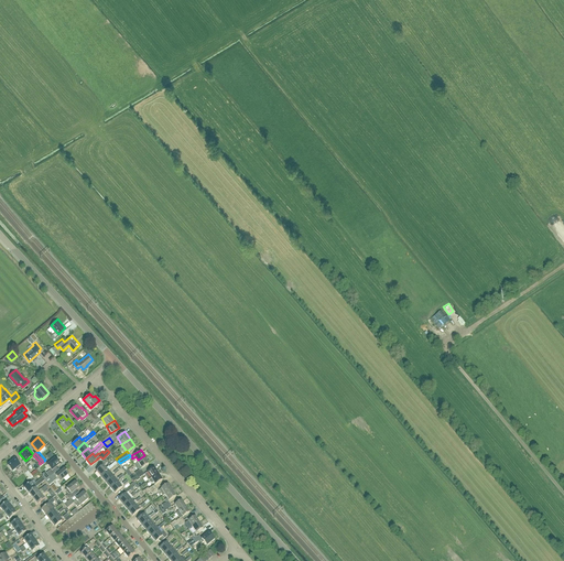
[(134,471),(137,473),(142,470),(141,466),(148,462),(144,455),(138,460),(138,461),(134,463),(137,467),(139,466),(139,467),(134,471)]
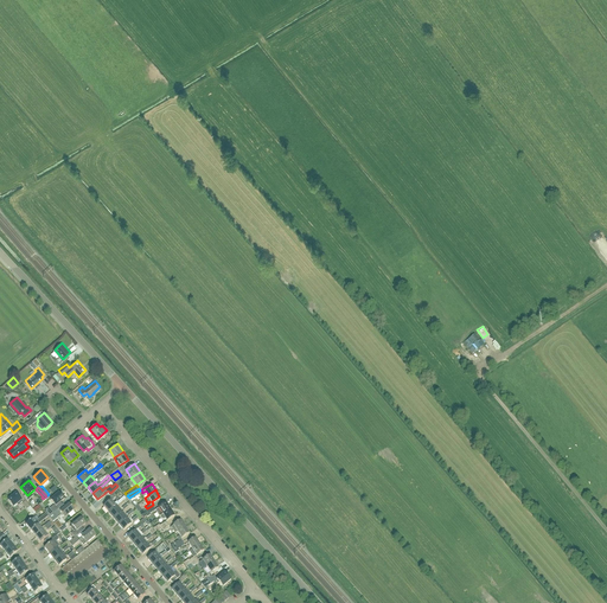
[(18,502),(23,499),(21,498),(17,491),(8,498),(14,505),(18,502)]
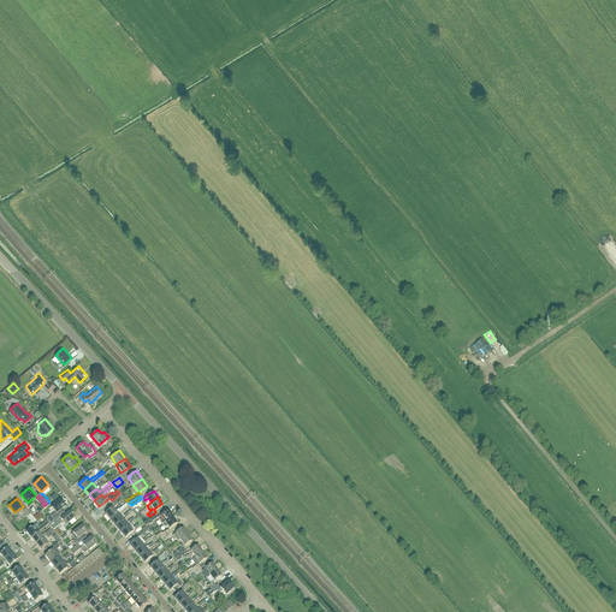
[(58,510),(65,504),(60,498),(52,505),(55,510),(52,514),(54,517),(60,512),(58,510)]
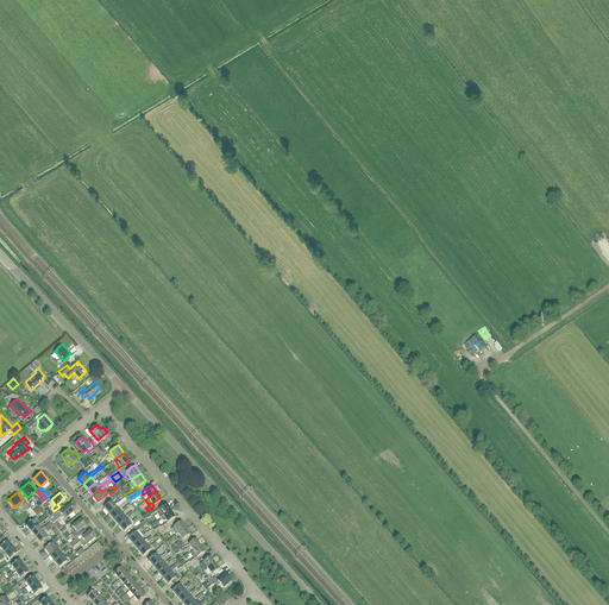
[(108,512),(117,505),(124,499),(126,497),(124,496),(121,497),(121,498),(118,500),(114,503),(112,500),(114,498),(112,495),(105,500),(107,503),(104,506),(108,512)]
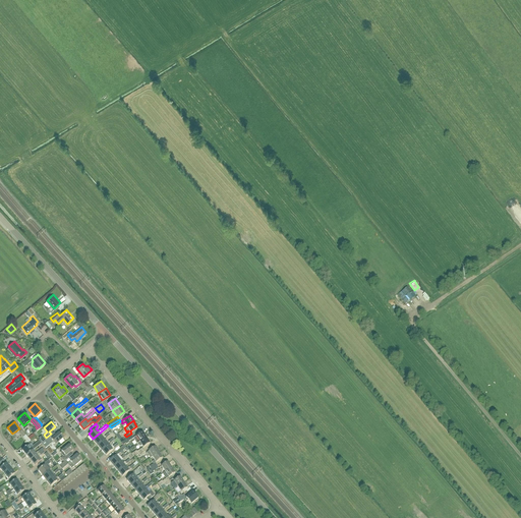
[(25,433),(22,427),(19,429),(25,439),(24,440),(26,442),(27,441),(31,439),(30,438),(29,436),(26,433),(25,433)]
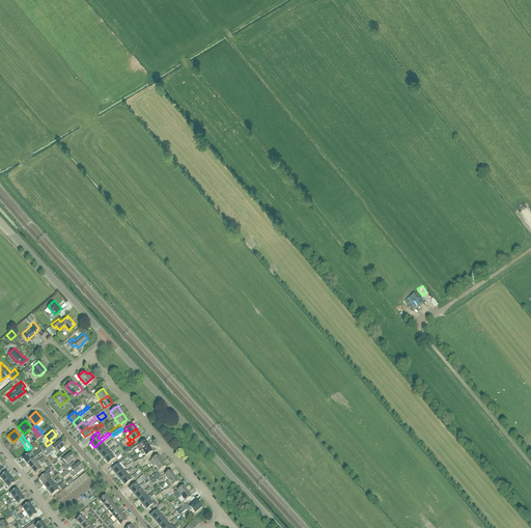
[(44,449),(43,450),(46,454),(54,447),(57,450),(64,444),(60,439),(54,444),(52,442),(47,446),(44,449)]
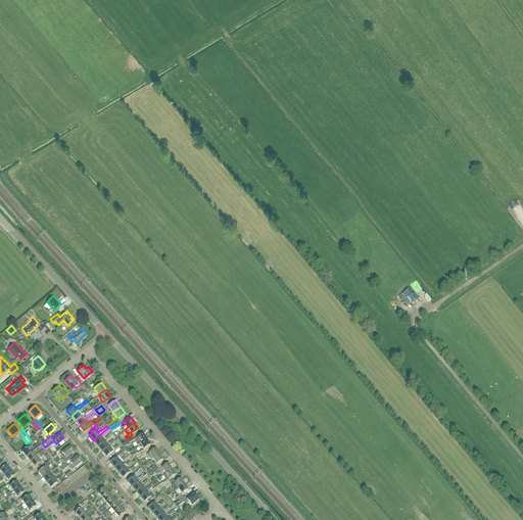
[(137,443),(146,437),(143,432),(135,437),(134,437),(137,443)]
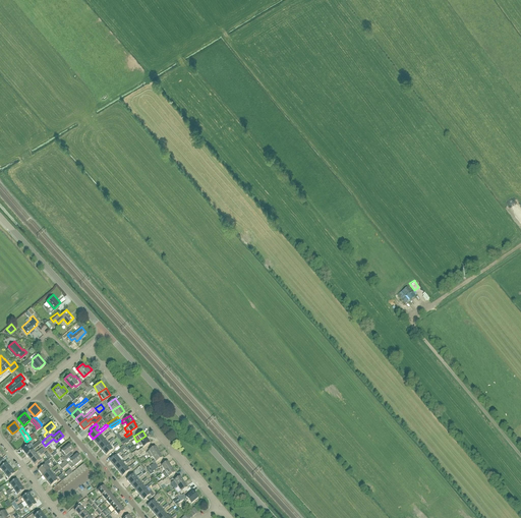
[(98,444),(104,438),(100,433),(93,439),(98,444)]
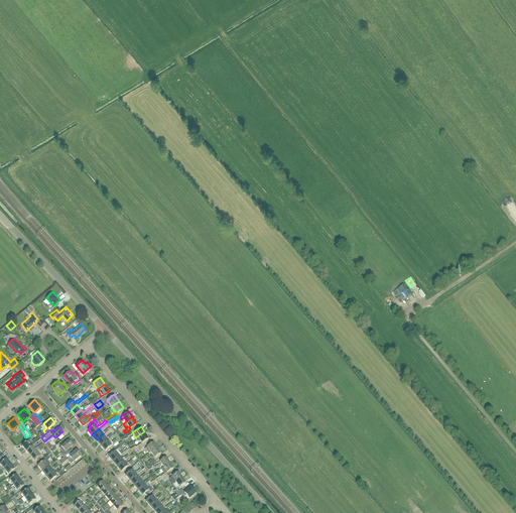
[(125,432),(120,435),(122,438),(124,436),(125,437),(128,435),(127,434),(132,431),(130,429),(125,432)]
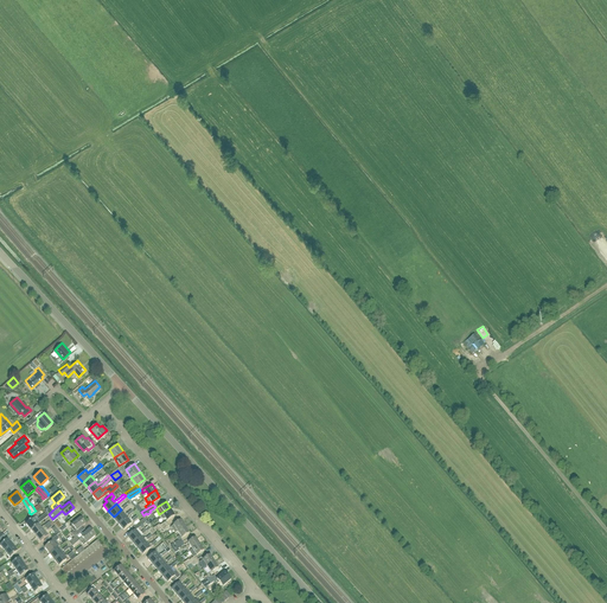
[(170,507),(159,514),(160,517),(163,517),(164,518),(165,517),(166,517),(167,518),(174,513),(170,507)]
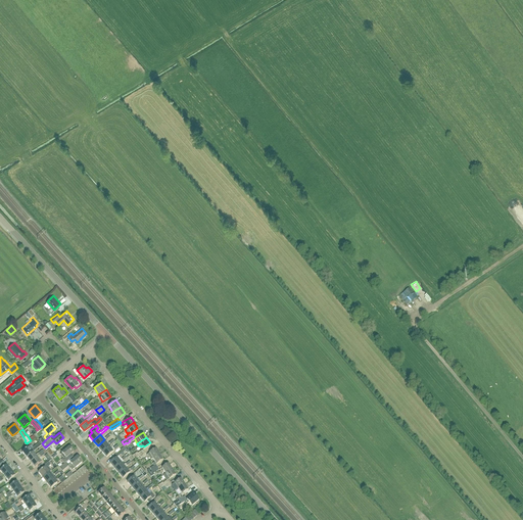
[(102,451),(108,444),(104,439),(98,445),(102,451)]
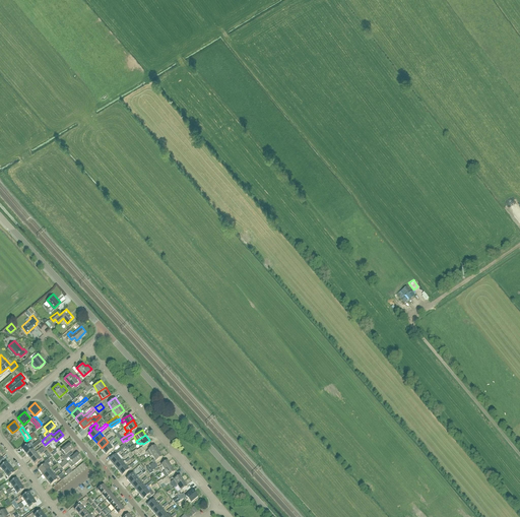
[(26,453),(33,447),(36,446),(39,442),(42,441),(40,438),(30,444),(28,442),(22,448),(26,453)]
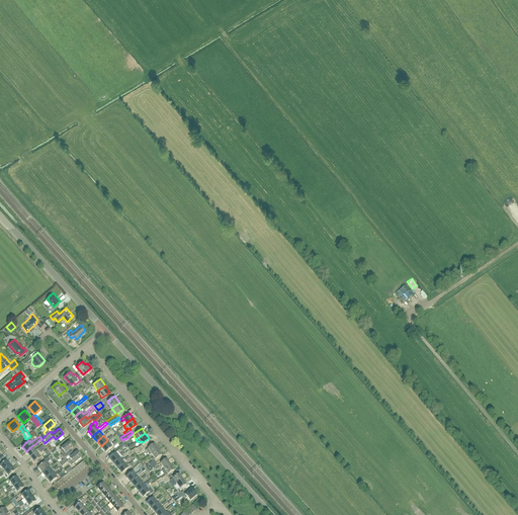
[(64,456),(65,455),(69,452),(67,450),(73,445),(69,440),(60,447),(63,451),(61,453),(64,456)]
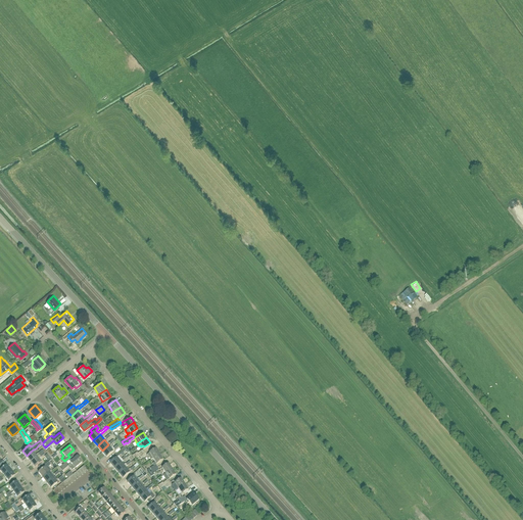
[(108,444),(102,451),(106,455),(112,450),(108,444)]
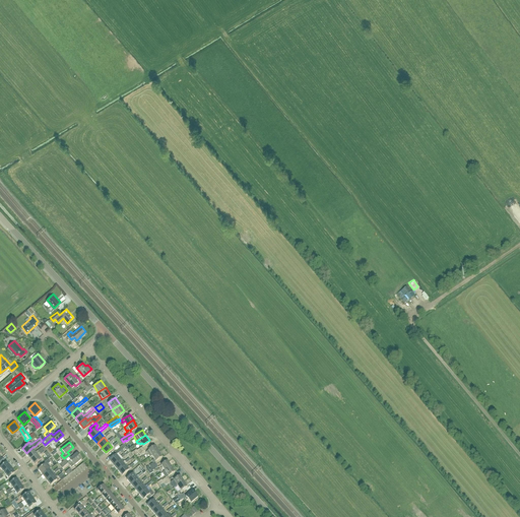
[(123,442),(115,450),(117,452),(126,445),(123,442)]
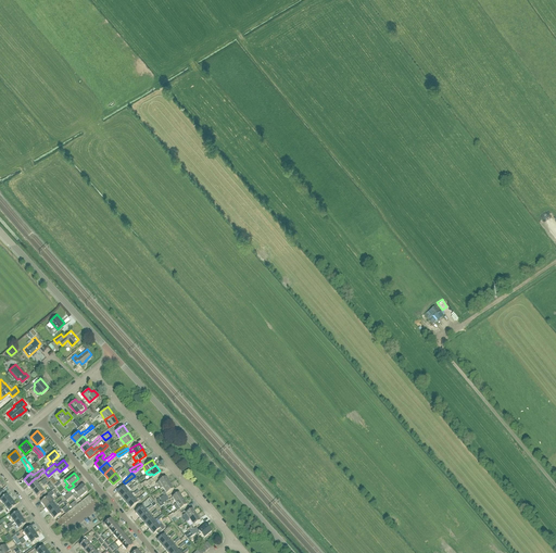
[(165,475),(156,481),(160,487),(163,486),(169,481),(165,475)]
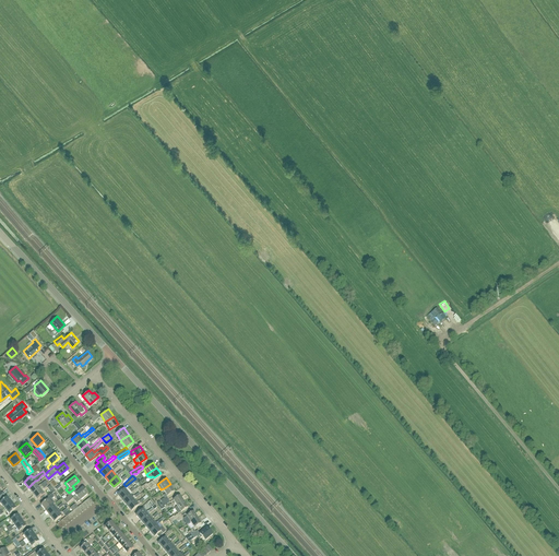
[(149,485),(155,481),(153,478),(147,482),(146,481),(141,485),(144,488),(149,485)]
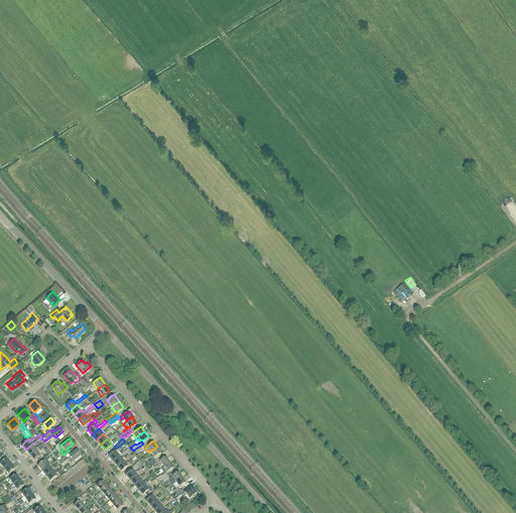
[(26,450),(30,455),(39,447),(37,444),(35,446),(32,443),(26,450)]
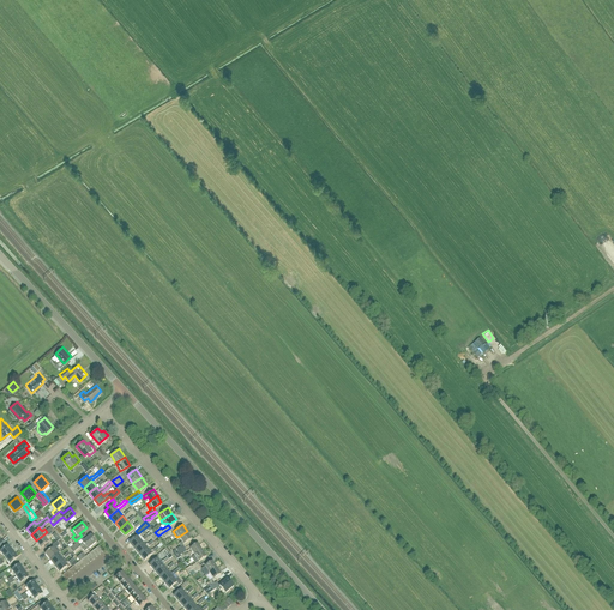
[(54,529),(52,527),(47,532),(36,541),(41,547),(48,541),(46,536),(54,529)]
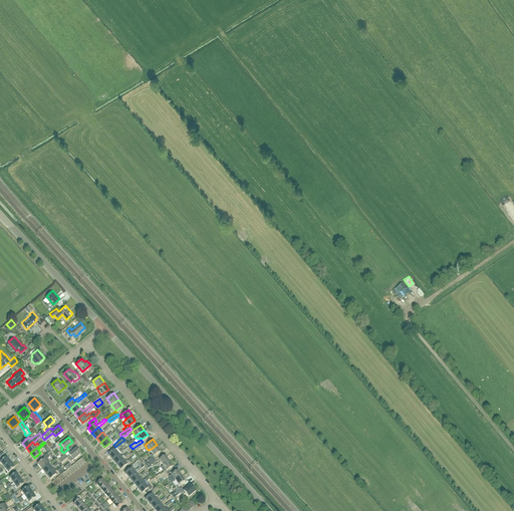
[(160,450),(157,445),(151,449),(152,452),(150,453),(152,455),(148,458),(149,461),(155,457),(153,454),(160,450)]
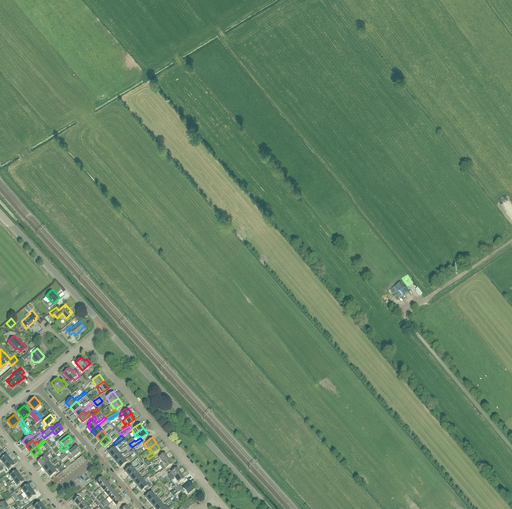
[(118,451),(124,446),(123,444),(119,447),(116,449),(114,446),(108,451),(112,456),(118,451)]
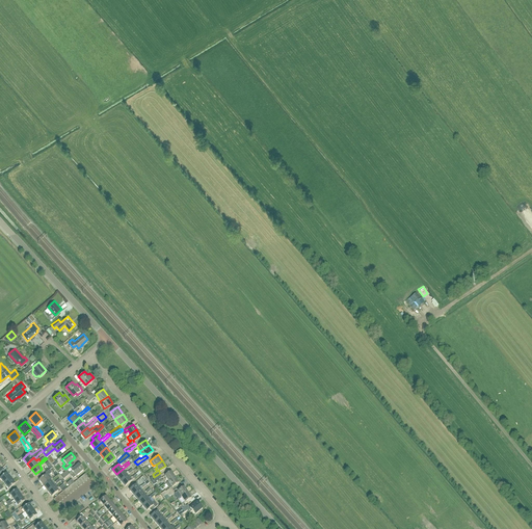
[(69,472),(73,476),(83,468),(79,463),(72,468),(72,469),(69,472)]
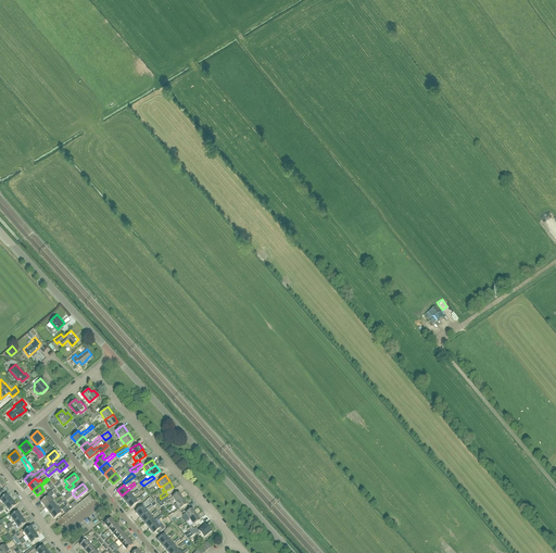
[(128,490),(122,495),(126,501),(133,495),(139,490),(138,488),(134,491),(130,493),(128,490)]
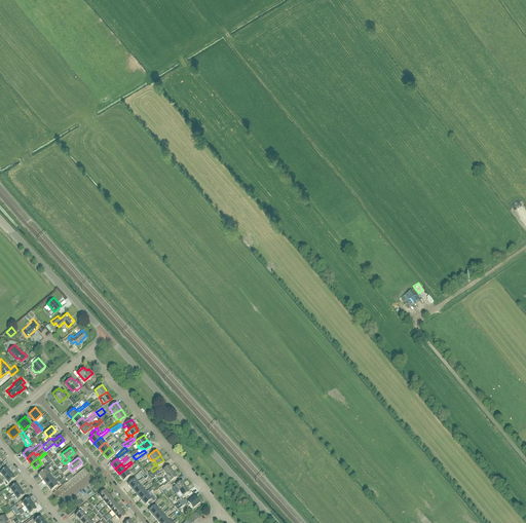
[(39,473),(43,479),(49,473),(51,472),(48,468),(51,465),(48,462),(41,469),(40,472),(39,473)]
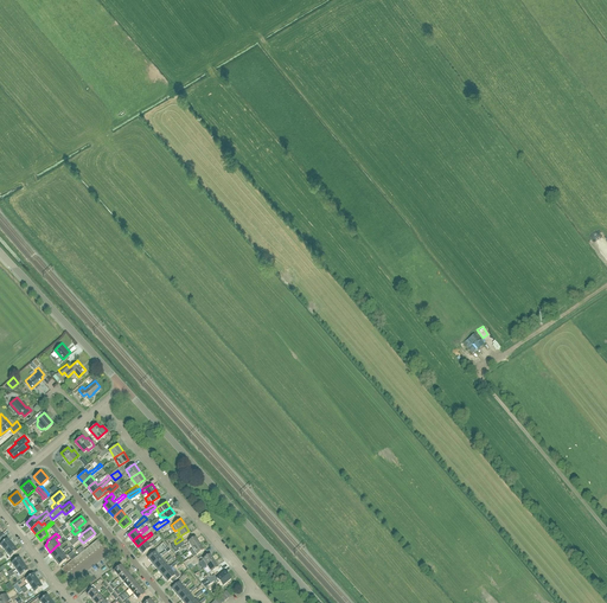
[(69,539),(72,544),(80,538),(76,534),(75,534),(69,539)]
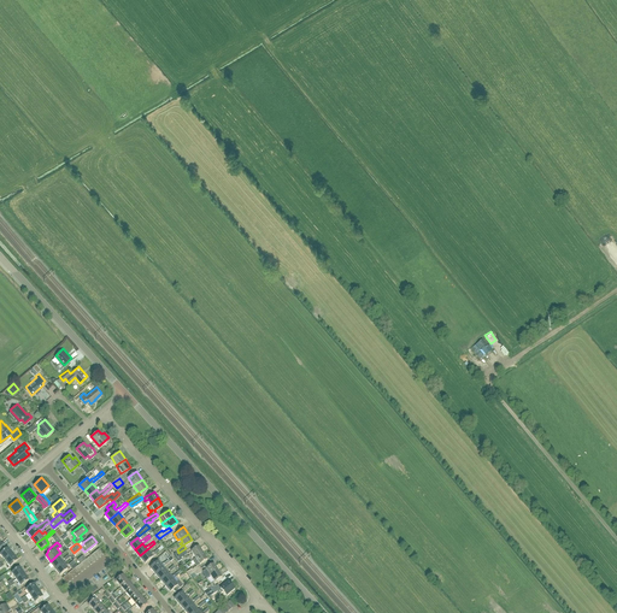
[(147,549),(140,555),(145,561),(152,555),(160,549),(159,549),(164,546),(162,543),(160,543),(160,544),(158,547),(153,550),(153,549),(150,552),(147,549)]
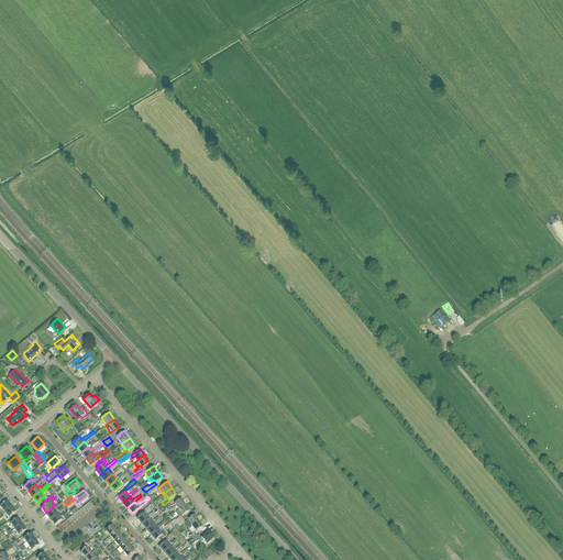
[(178,507),(185,503),(181,497),(174,502),(178,507)]
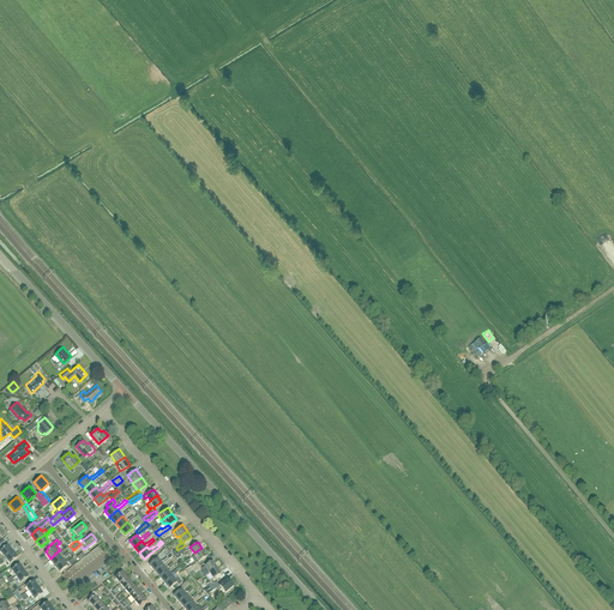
[(0,549),(5,556),(13,549),(7,543),(0,549)]
